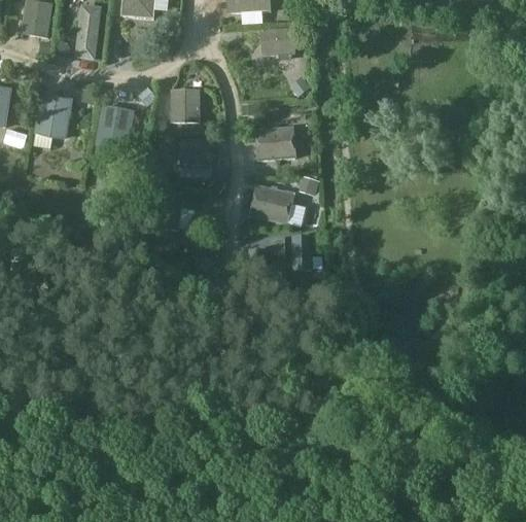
[(51,3),(32,0),(26,0),(20,32),(46,36),(51,3)]
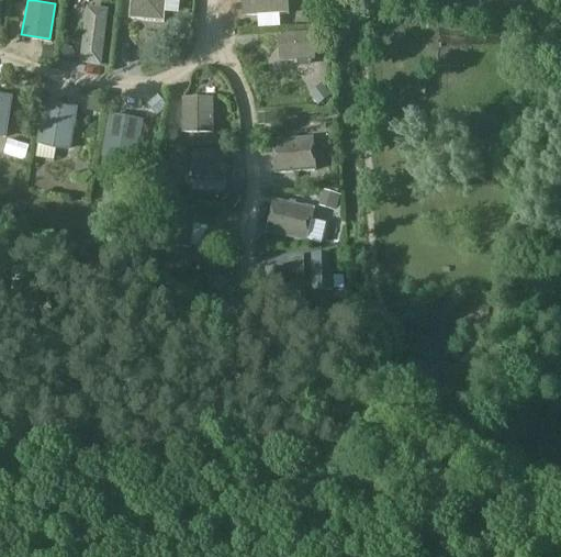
[(131,0),(130,17),(165,19),(166,0),(131,0)]
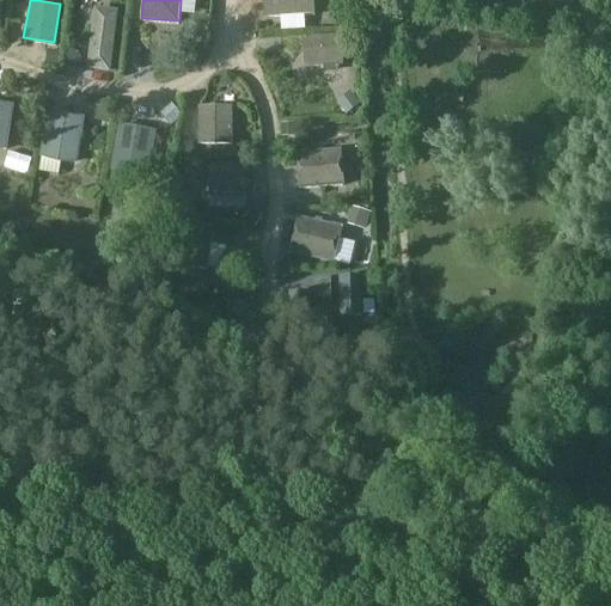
[(261,0),(262,14),(312,11),(311,0),(261,0)]
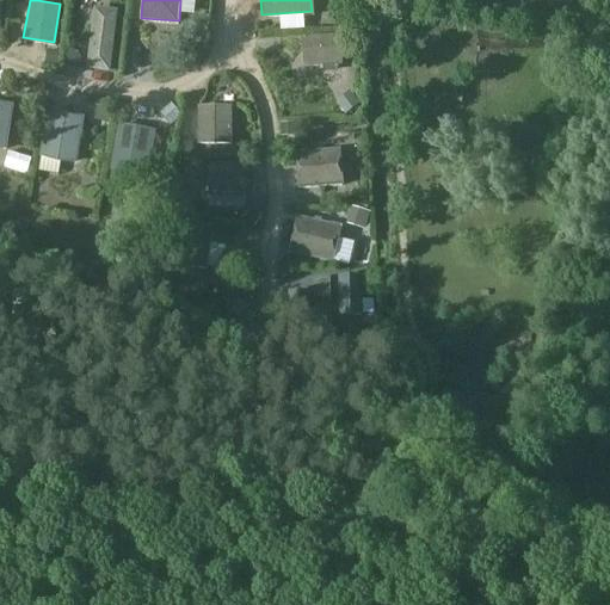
[(379,19),(379,0),(365,0),(364,19),(379,19)]
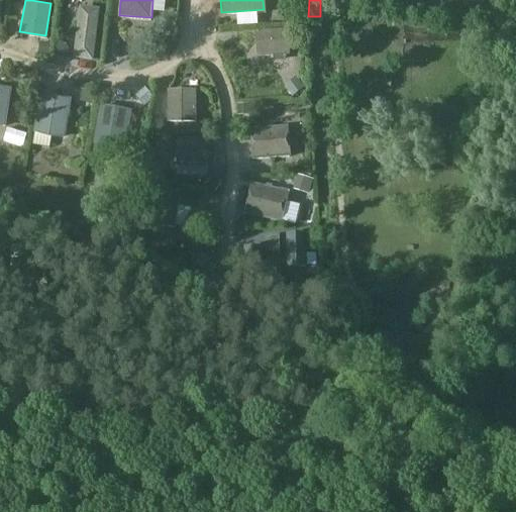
[(82,3),(76,53),(95,55),(100,5),(82,3)]
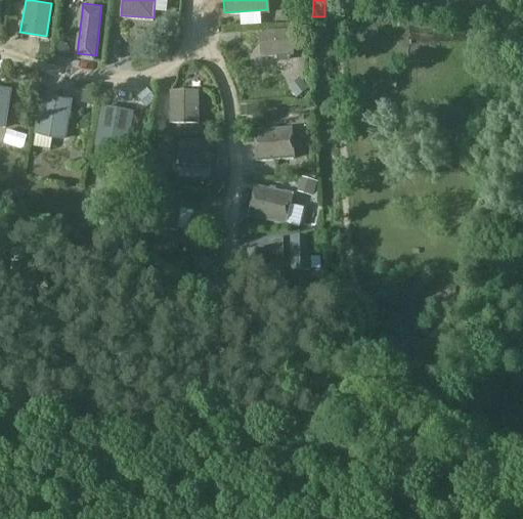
[(293,28),(258,30),(260,54),(294,51),(293,28)]
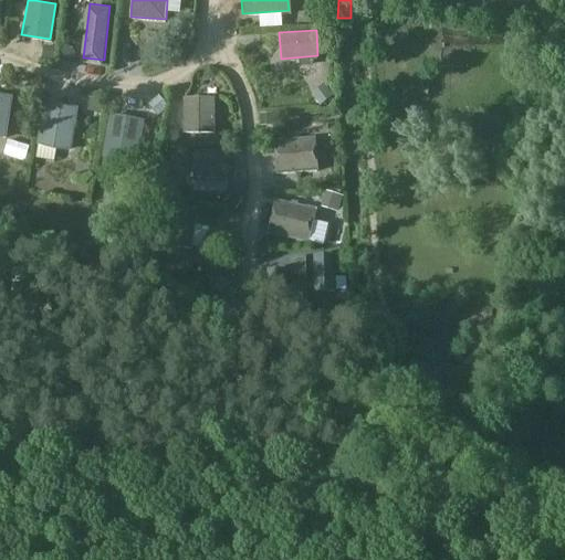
[(316,67),(305,75),(313,88),(325,81),(316,67)]
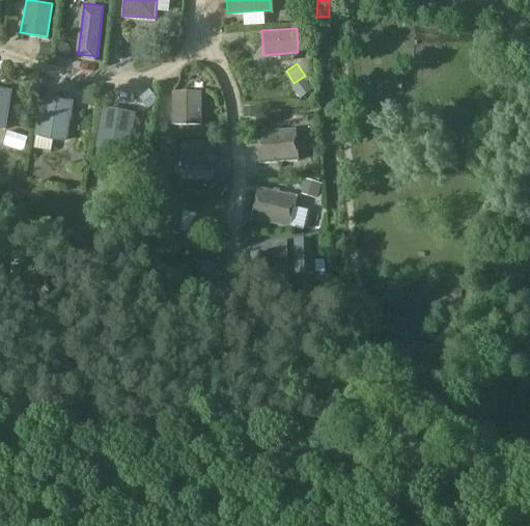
[(9,88),(0,86),(0,126),(3,127),(9,88)]
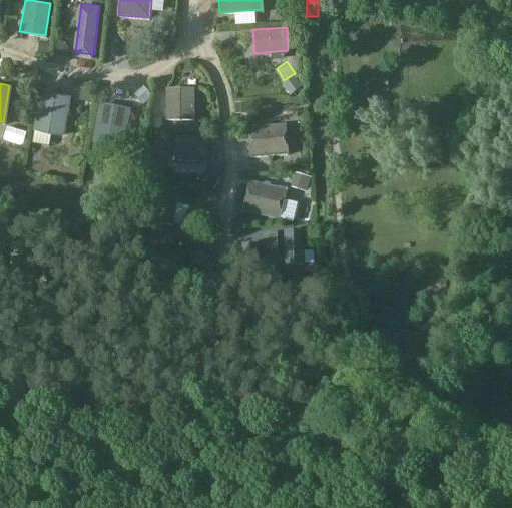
[(192,87),(165,87),(166,118),(192,118),(192,87)]
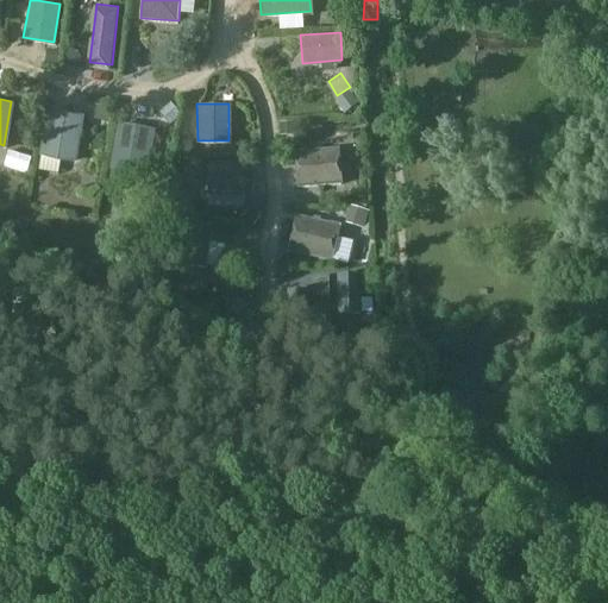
[(81,113),(46,107),(39,154),(73,159),(81,113)]
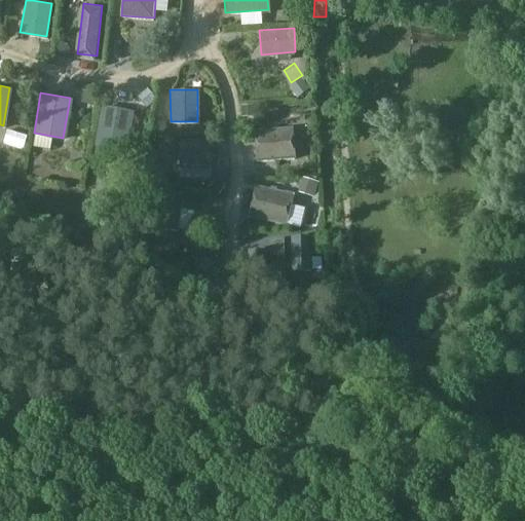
[(132,110),(102,104),(95,143),(124,149),(132,110)]
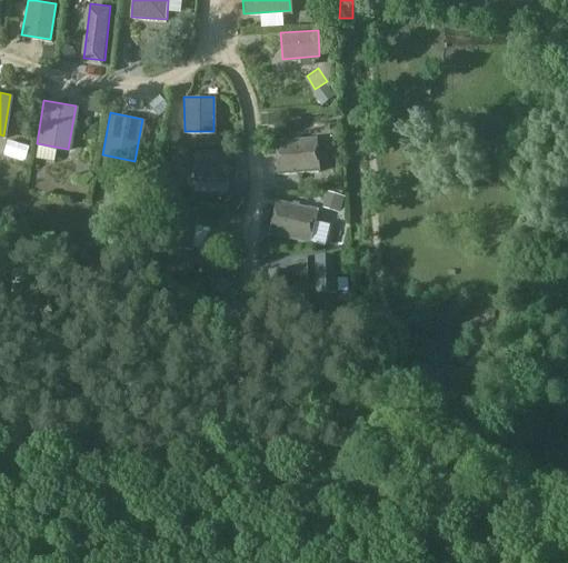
[(316,136),(272,139),(276,172),(318,169),(316,136)]
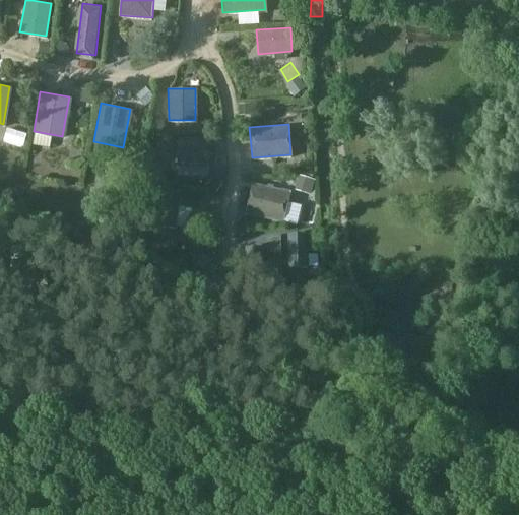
[(178,165),(208,165),(208,136),(177,136),(178,165)]
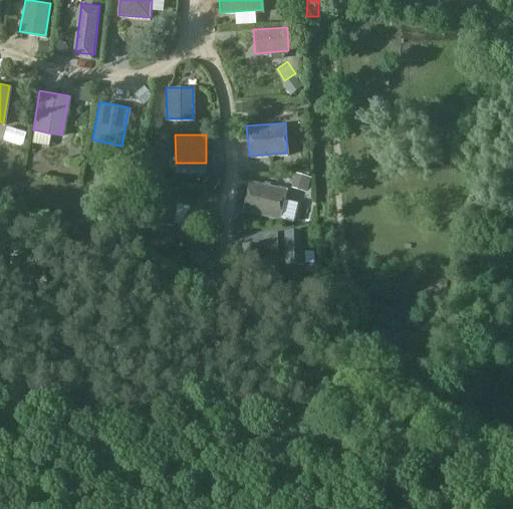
[(286,161),(286,175),(302,176),(303,162),(286,161)]
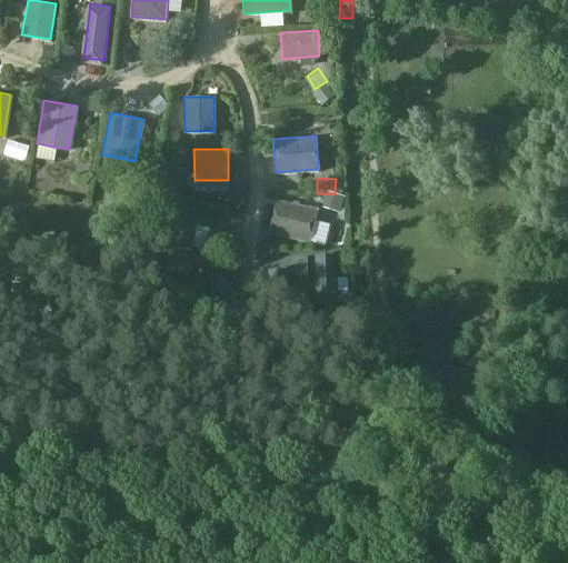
[(308,241),(316,209),(275,200),(267,232),(308,241)]
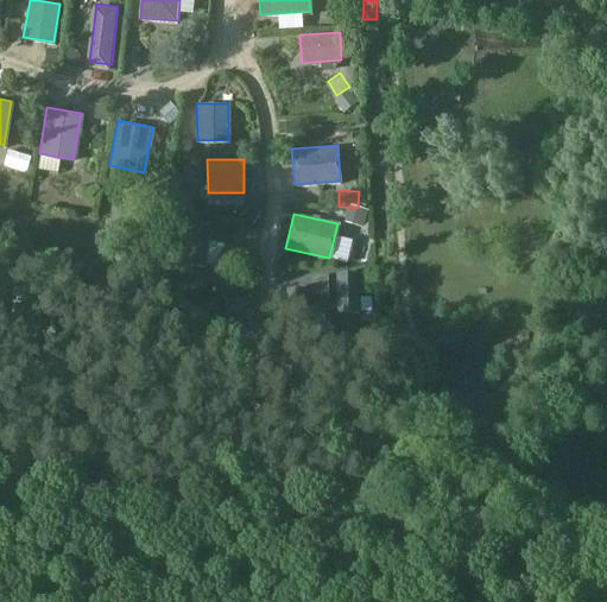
[(210,222),(174,217),(169,259),(204,263),(210,222)]
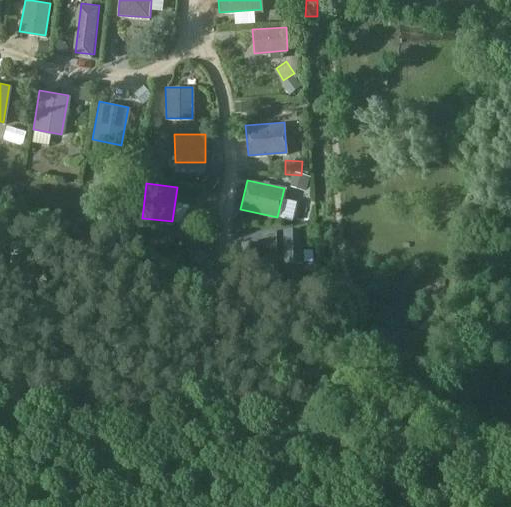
[(304,262),(304,258),(304,247),(303,230),(286,231),(286,262),(304,262)]
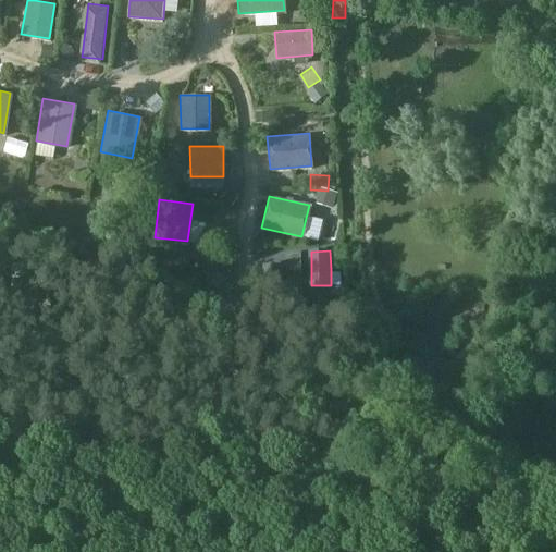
[(301,253),(287,253),(287,269),(303,269),(301,253)]
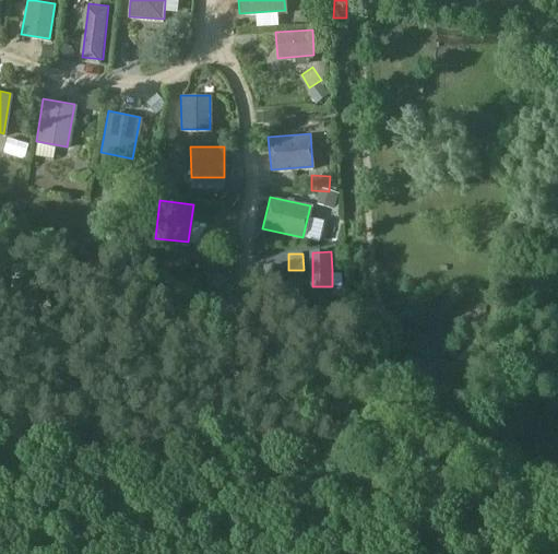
[(283,302),(284,281),(285,267),(265,266),(264,301),(283,302)]
